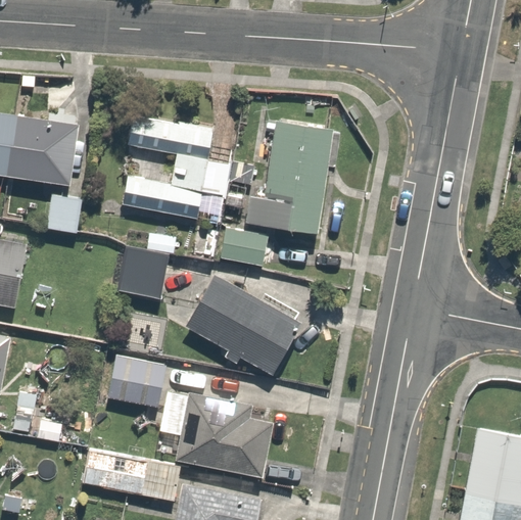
[(79,127),(0,114),(0,177),(69,188),(79,127)]
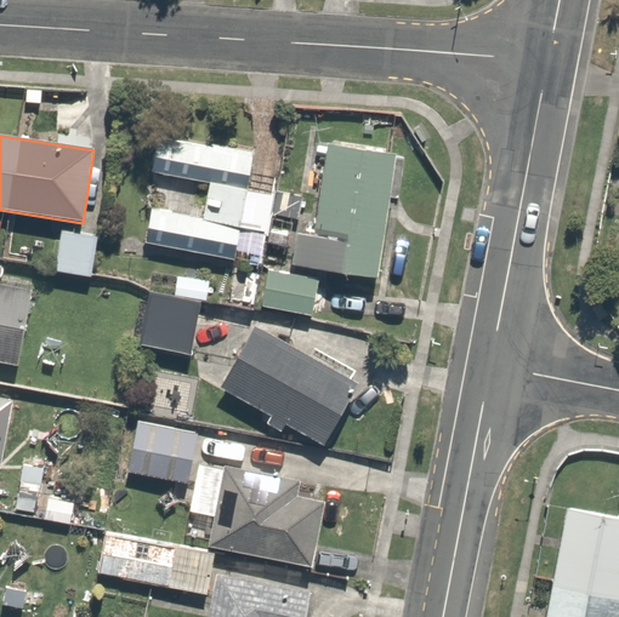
[(376,273),(393,153),(327,143),(313,232),(299,229),(294,261),(376,273)]
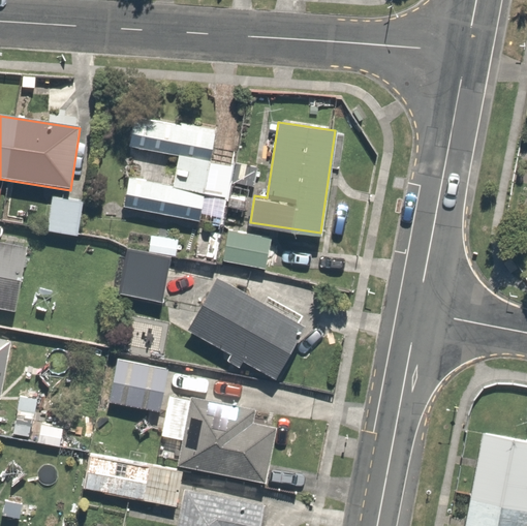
[(206,162),(210,135),(135,123),(130,155),(173,162),(168,184),(128,178),(123,209),(200,221),(205,193),(214,194),(219,164),(206,162)]
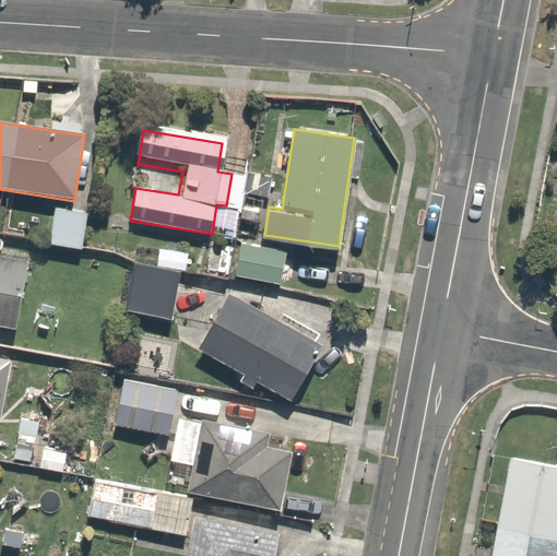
[(91,209),(55,202),(48,239),(84,246),(91,209)]
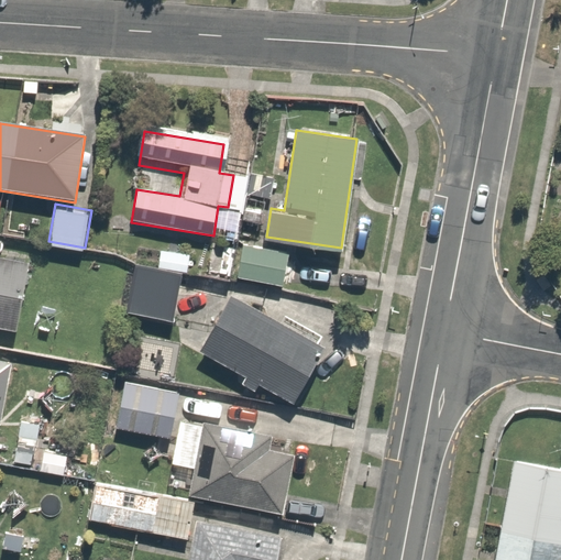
[(140,244),(128,310),(175,319),(187,253),(140,244)]
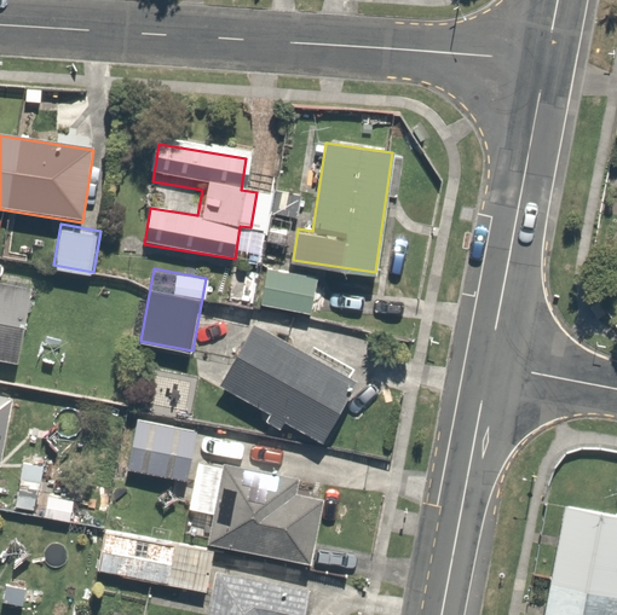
[(317,276),(267,268),(263,306),(311,313),(317,276)]
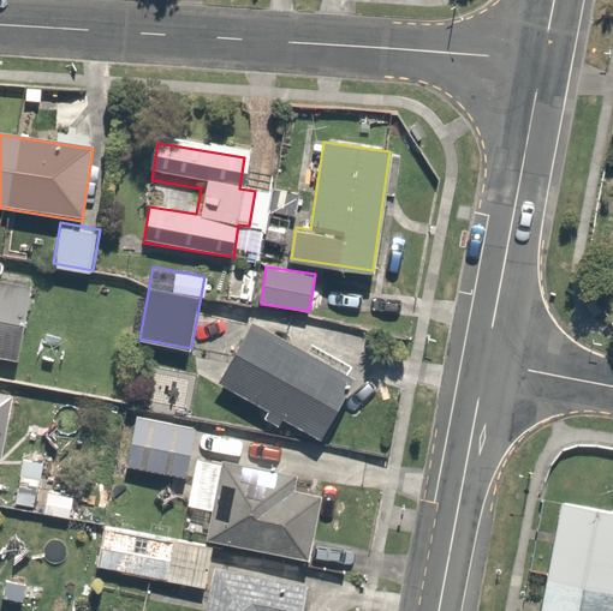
[(31,292),(0,286),(0,359),(18,364),(31,292)]
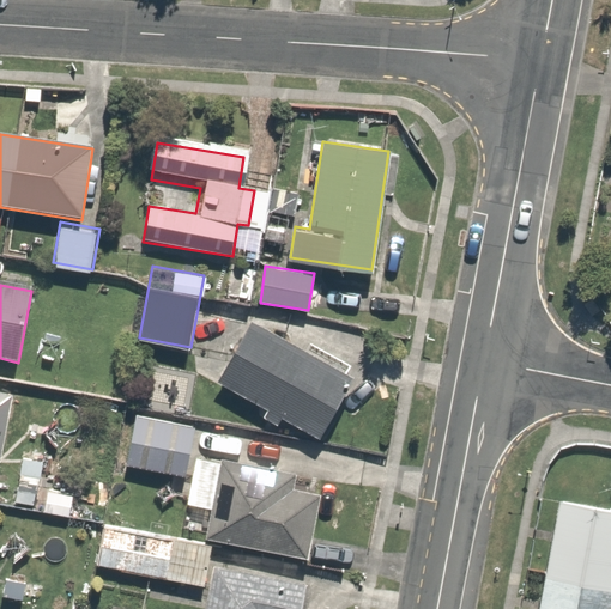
[(354,376),(250,321),(218,381),(321,437),(354,376)]
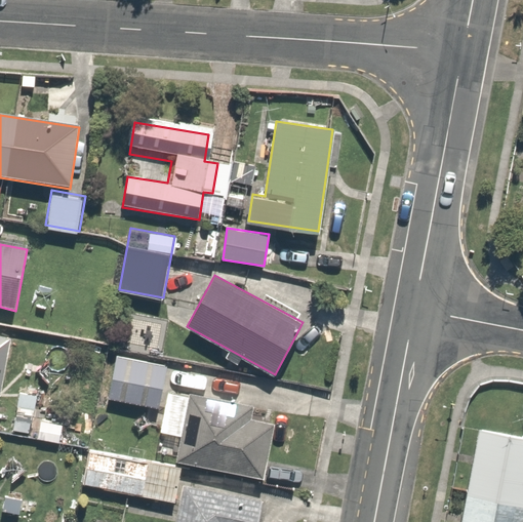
[(9,344),(0,342),(0,396),(9,344)]
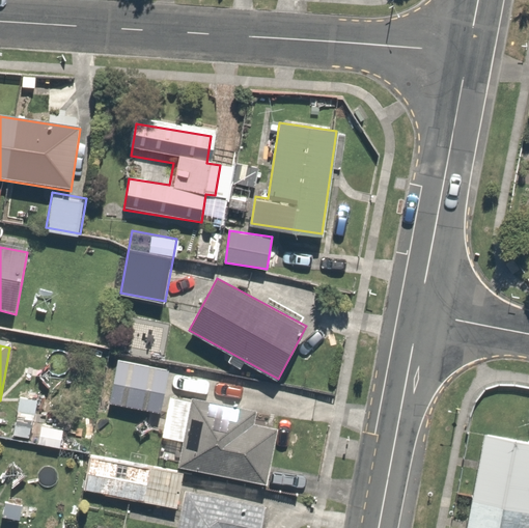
[(118,357),(110,401),(163,412),(171,367),(118,357)]
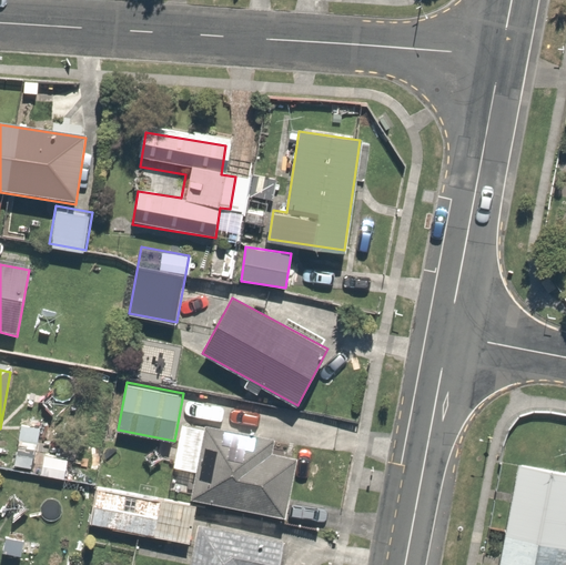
[(187,501),(284,521),(297,461),(270,455),(273,440),(202,424),(187,501)]
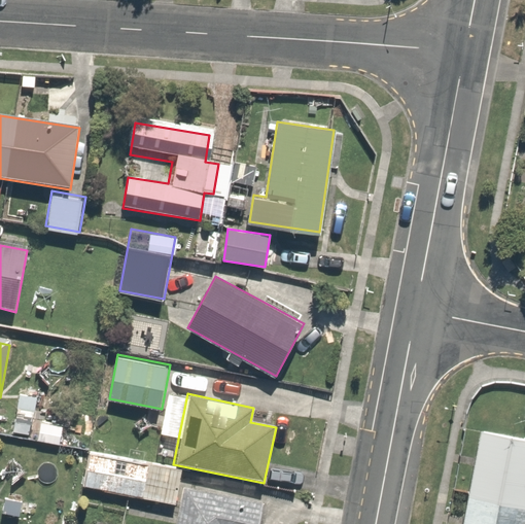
[(44,402),(19,396),(11,431),(38,437),(44,402)]
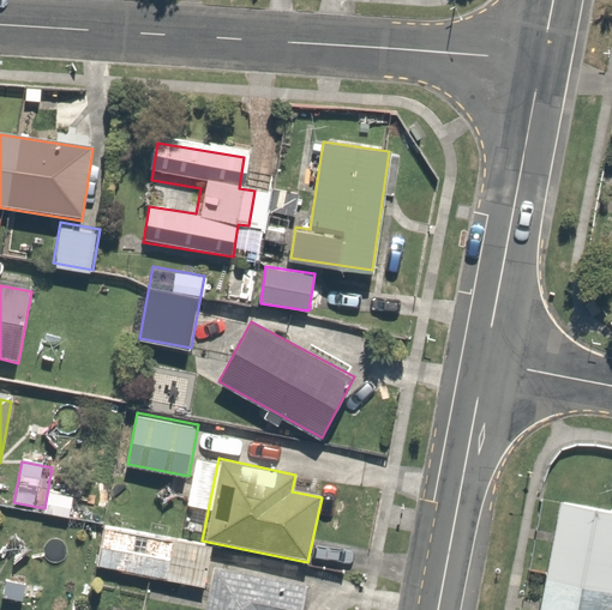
[(611,513),(558,501),(535,609),(611,609),(611,513)]
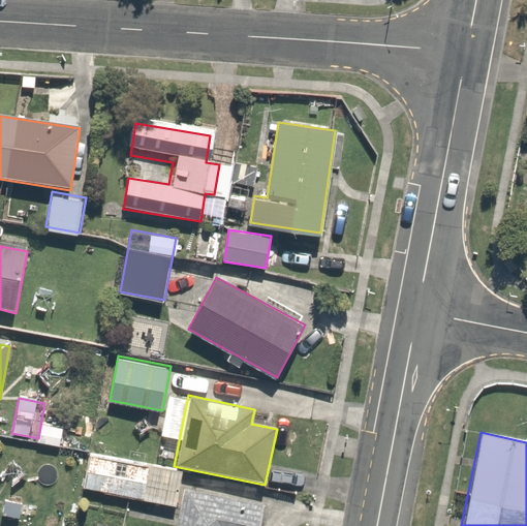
[(183,468),(90,452),(84,488),(176,505),(183,468)]
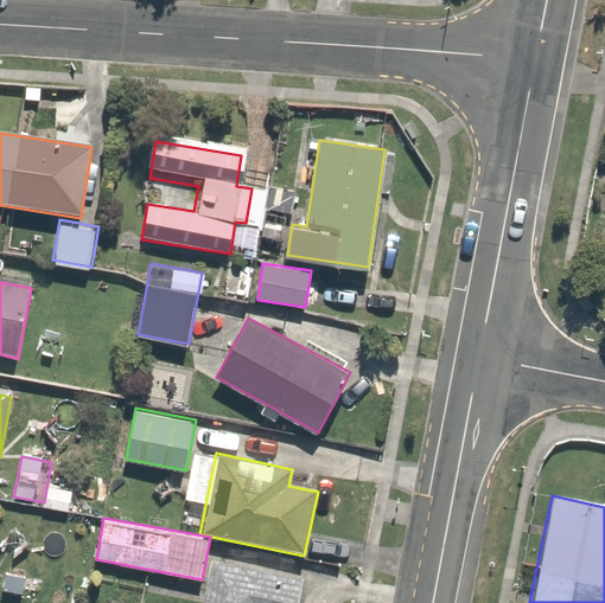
[(299,602),(304,581),(212,563),(204,602),(299,602)]
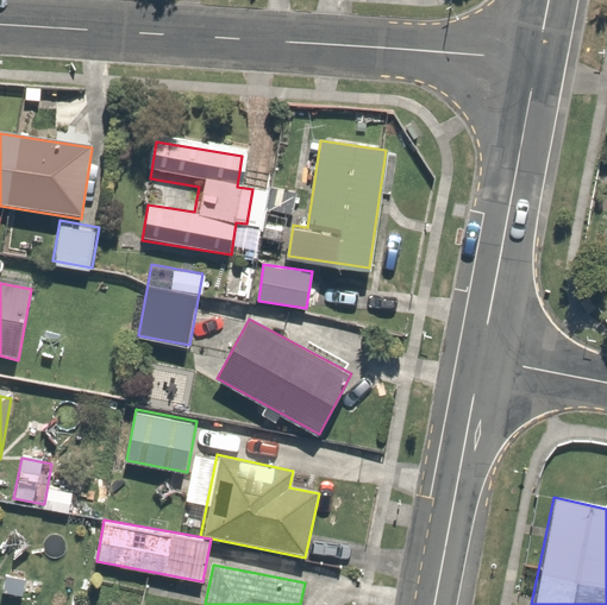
All buildings are outlined.
